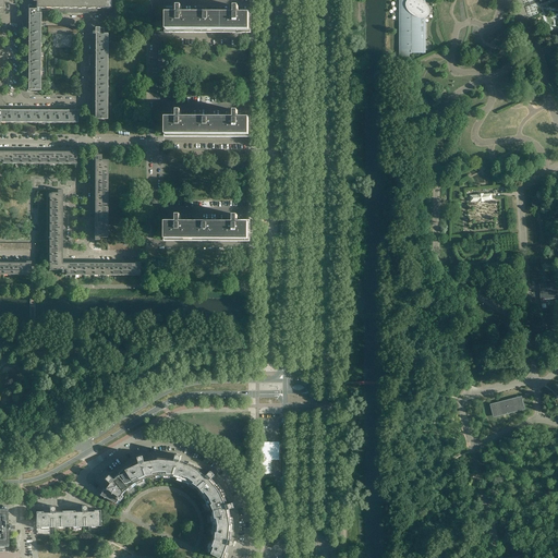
[(112,14),(112,3),(111,3),(111,0),(32,0),(33,2),(34,2),(34,4),(33,4),(33,5),(36,5),(36,13),(40,13),(112,14)]
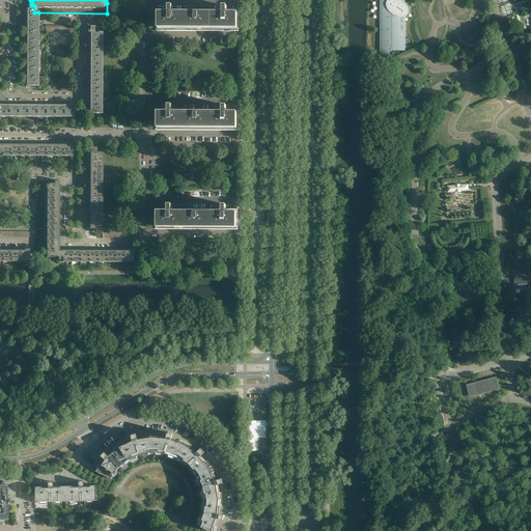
[(403,39),(403,17),(404,17),(406,17),(406,16),(407,16),(407,15),(408,15),(408,14),(408,12),(409,12),(409,11),(409,10),(408,9),(408,8),(408,7),(407,7),(407,6),(406,5),(404,4),(403,3),(402,0),(387,0),(388,0),(388,1),(388,2),(380,1),(380,17),(382,17),(382,51),(389,51),(389,48),(392,48),(404,48),(404,39),(403,39)]
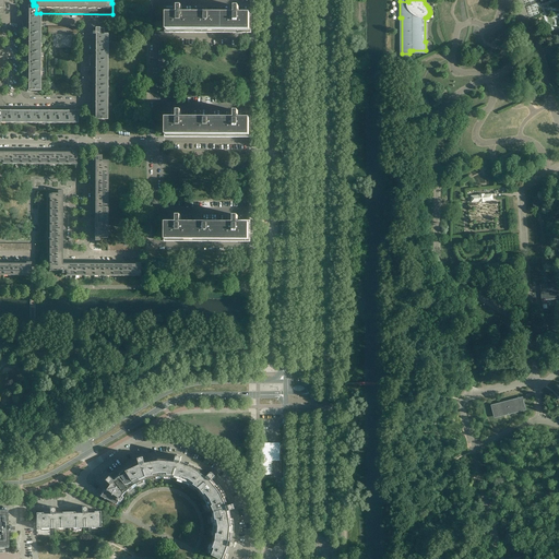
[(40,52),(40,27),(40,13),(36,13),(36,6),(33,6),(30,6),(28,6),(28,14),(30,14),(30,52),(40,52)]
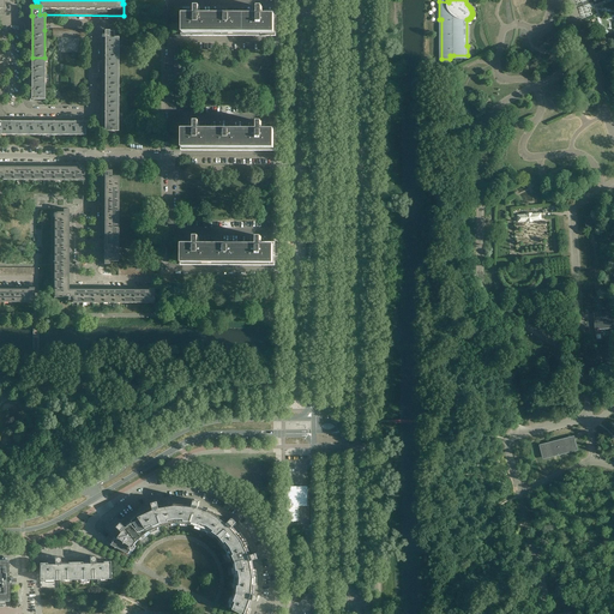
[(193,25),(193,17),(193,13),(181,12),(181,25),(188,25),(193,25)]
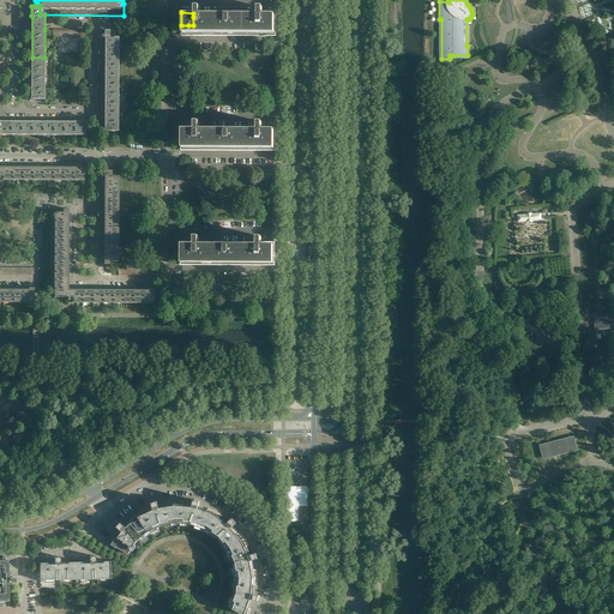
[(209,25),(209,17),(209,13),(193,13),(193,17),(193,25),(198,25),(204,25),(209,25)]
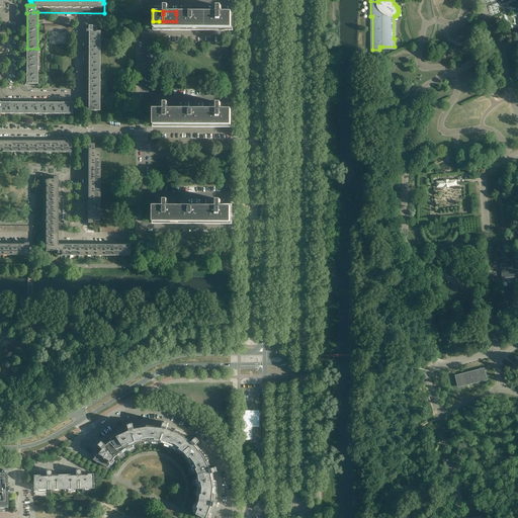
[(184,21),(184,14),(184,11),(176,11),(176,14),(176,21),(180,21),(184,21)]
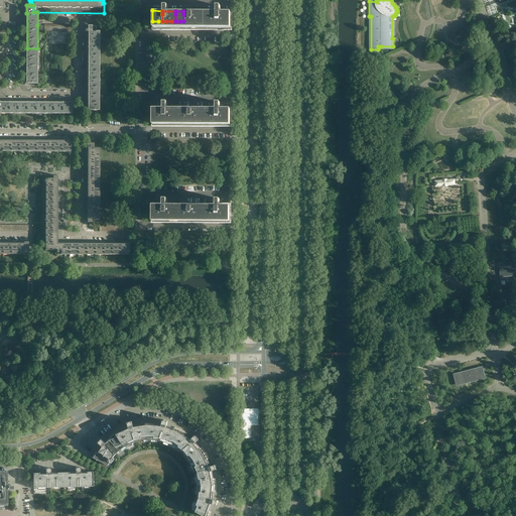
[(197,21),(197,14),(197,11),(183,11),(183,14),(183,21),(187,21),(192,21),(197,21)]
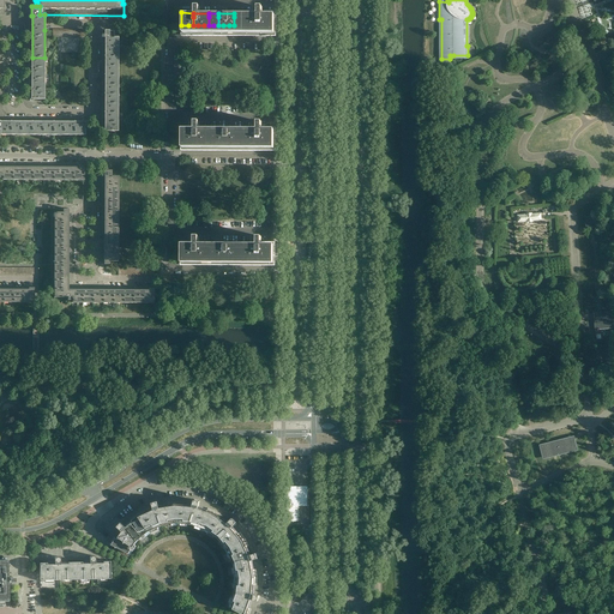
[(248,25),(248,17),(248,13),(234,13),(234,17),(234,25),(239,25),(244,25),(248,25)]
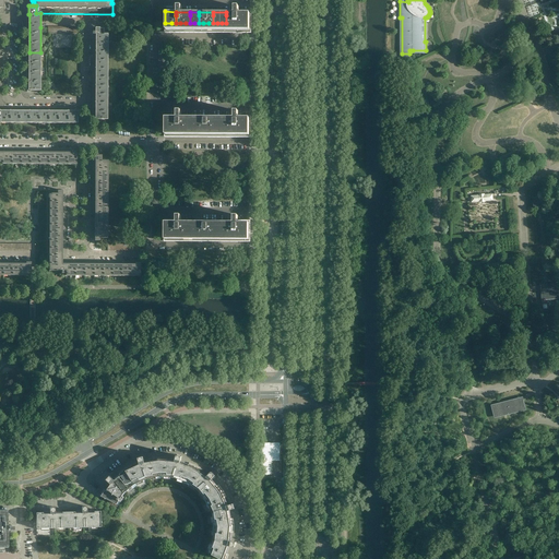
[(251,23),(251,12),(226,12),(226,15),(226,23),(232,23),(236,23),(240,23),(245,23),(251,23)]
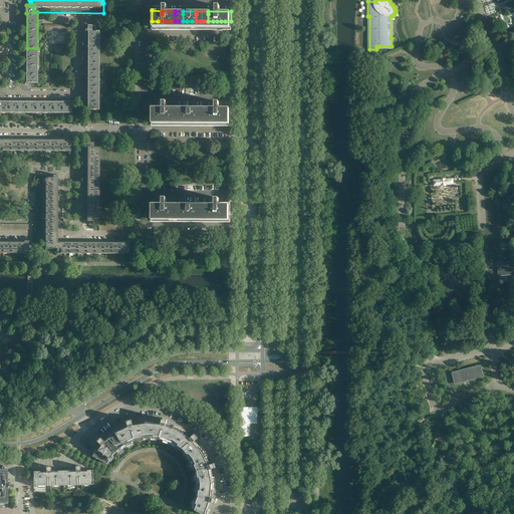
[(98,70),(98,39),(98,31),(95,31),(95,26),(94,26),(94,27),(91,27),(91,26),(87,26),(87,29),(84,29),(84,32),(89,32),(88,70),(98,70)]
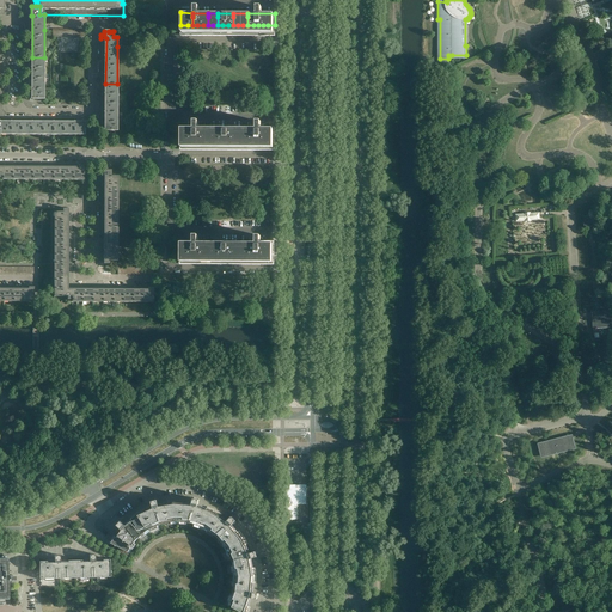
[(44,99),(44,78),(44,57),(32,57),(32,99),(44,99)]
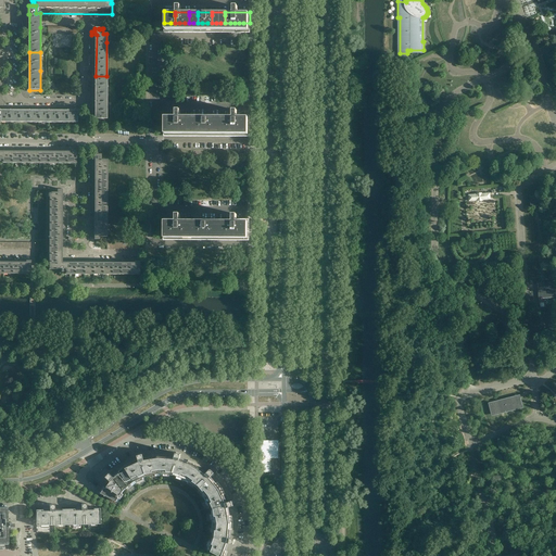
[(106,119),(106,97),(106,76),(96,76),(96,119),(106,119)]
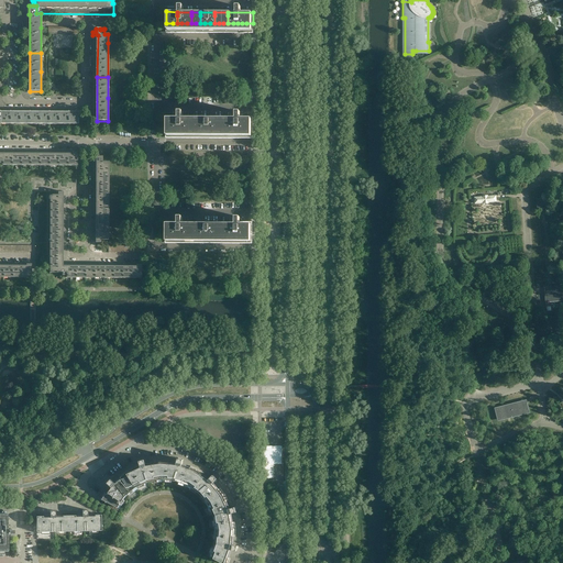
[(0,123),(78,124),(78,113),(0,112),(0,123)]
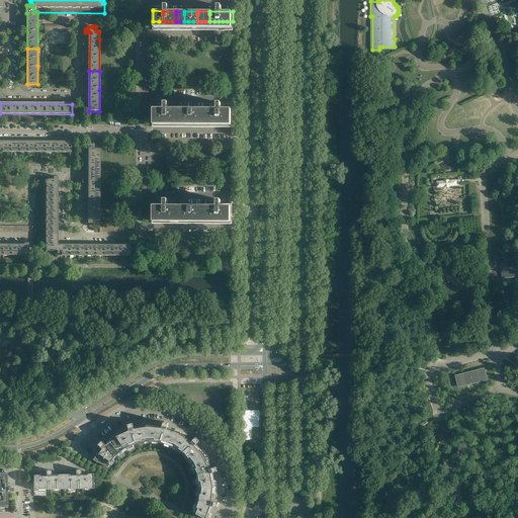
[(175,117),(175,110),(175,107),(153,107),(153,117),(159,117),(163,117),(167,117),(171,117),(175,117)]
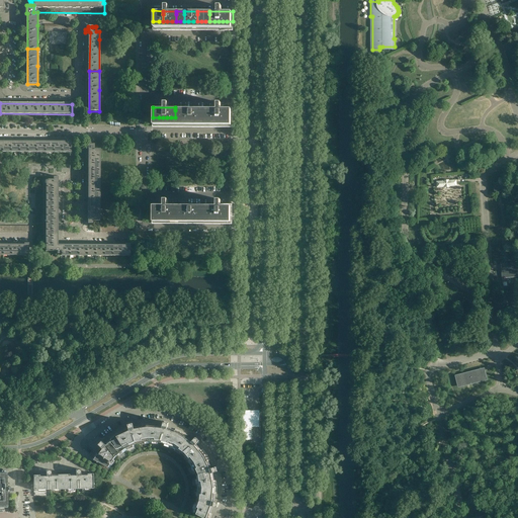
[(184,117),(184,110),(184,107),(175,107),(175,110),(175,117),(180,117),(184,117)]
